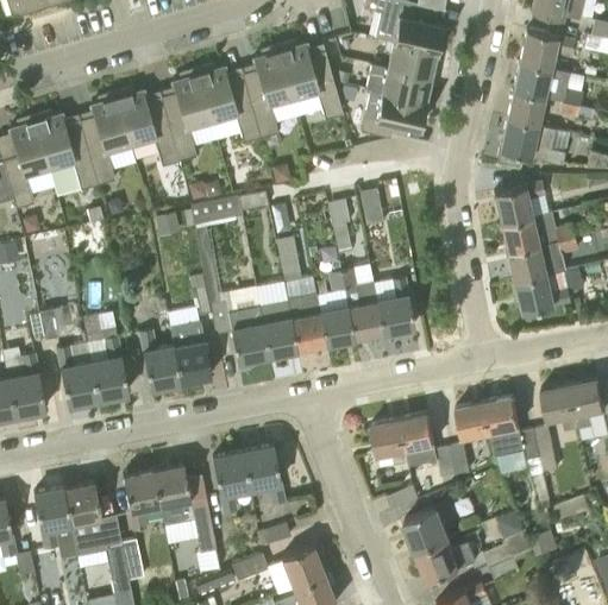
[(377,39),(393,43),(437,54),(443,27),(437,25),(439,11),(417,5),(393,0),(390,0),(388,16),(383,14),(377,39)]
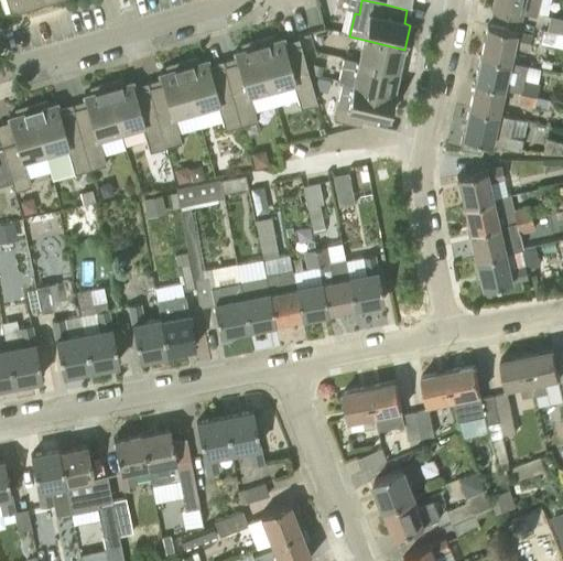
[(386,0),(386,4),(407,10),(412,11),(412,9),(405,8),(407,0),(386,0)]
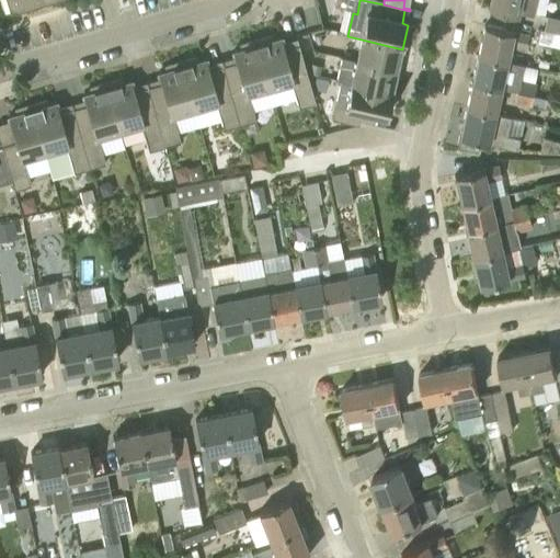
[(538,0),(491,0),(489,12),(517,19),(518,15),(534,20),(536,10),(538,0)]
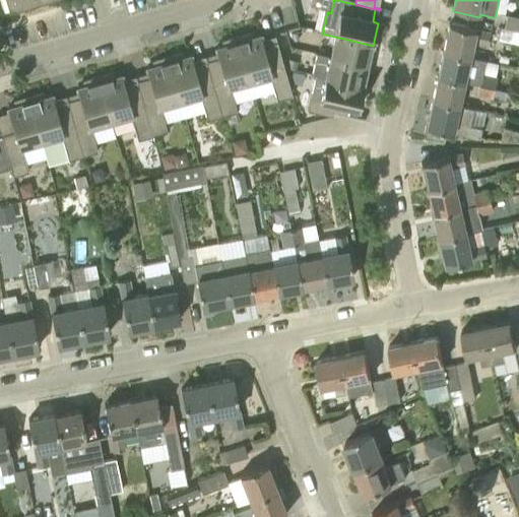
[(505,29),(518,33),(518,19),(507,16),(505,29)]
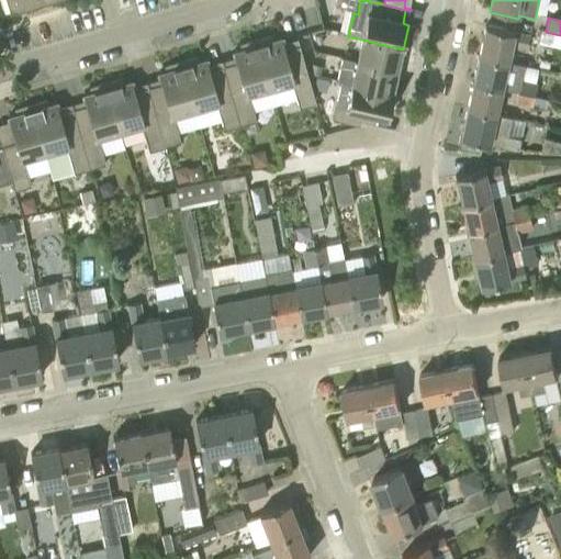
[(527,54),(530,38),(526,38),(485,29),(480,57),(509,64),(512,51),(527,54)]
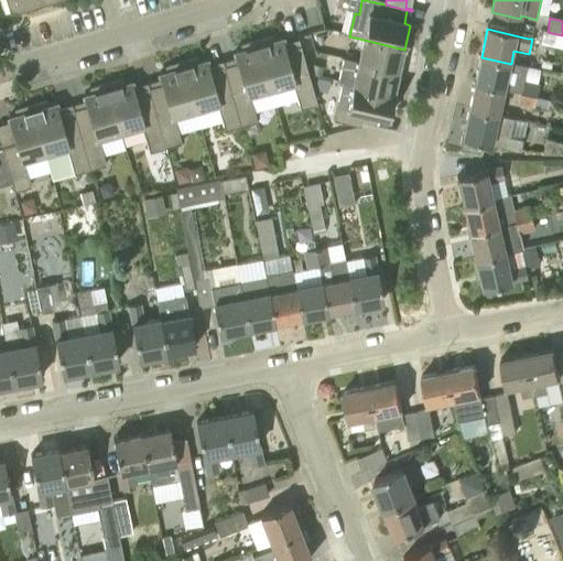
[(562,35),(548,32),(544,44),(562,49),(562,35)]
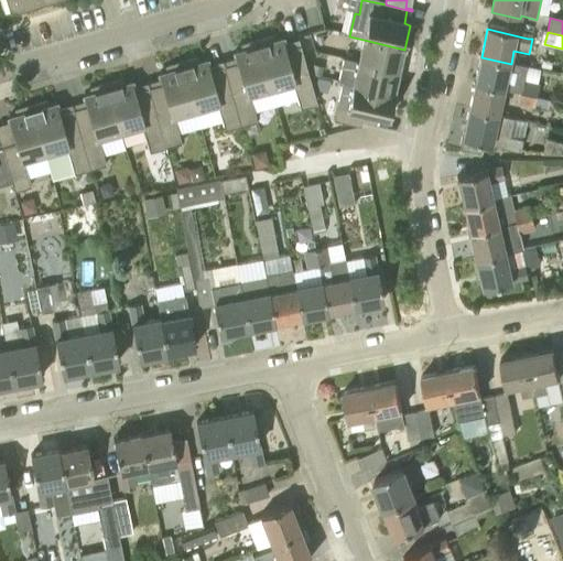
[(258,44),(271,92),(293,86),(301,111),(317,107),(301,47),(287,52),(283,41),(273,44),(273,41),(275,40),(275,39),(258,44)]
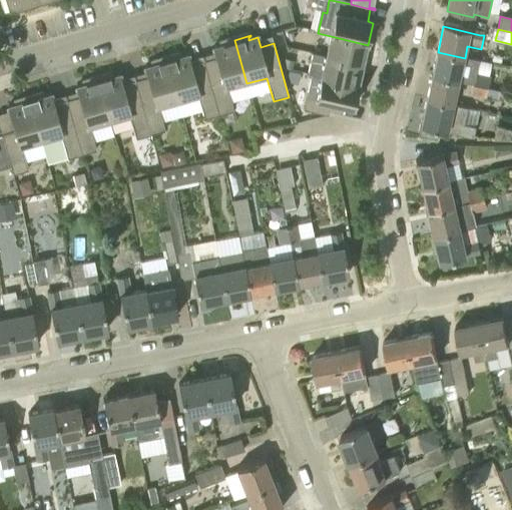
[(368,46),(368,45),(331,36),(330,37),(331,37),(326,58),(362,66),(367,45),(368,46)]
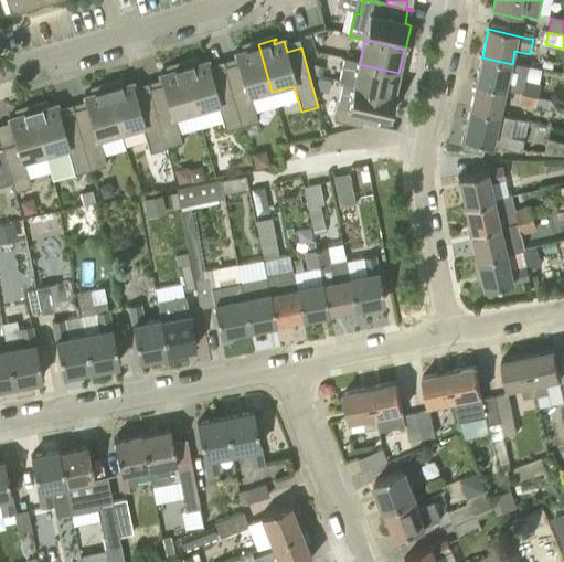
[(251,98),(272,92),(258,44),(240,49),(241,50),(243,50),(244,53),(235,55),(238,65),(225,70),(224,64),(223,64),(242,129),(257,124),(251,98)]
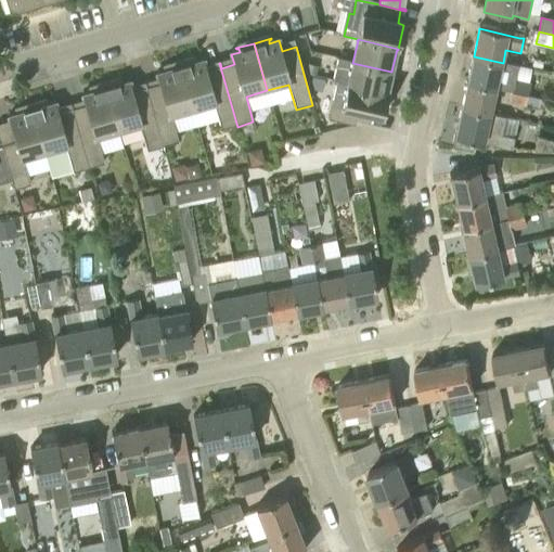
[(519,67),(503,63),(474,56),(467,84),(497,90),(512,93),(529,97),(532,84),(516,80),(519,67)]
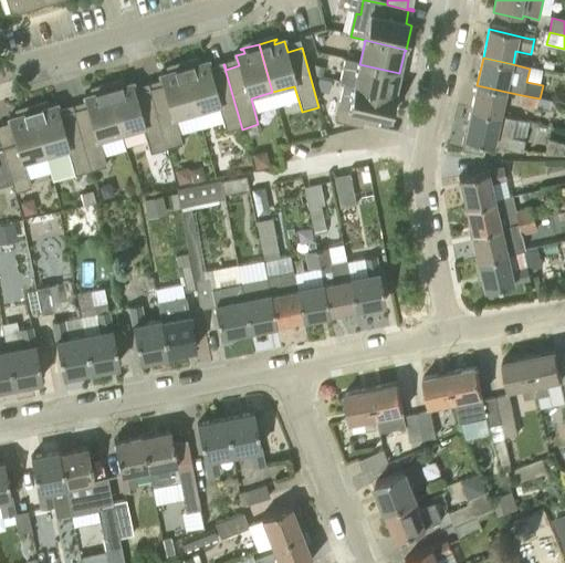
[(242,129),(223,64),(222,64),(225,70),(211,73),(209,63),(199,66),(198,63),(201,62),(201,61),(182,65),(197,114),(219,107),(226,134),(242,129)]
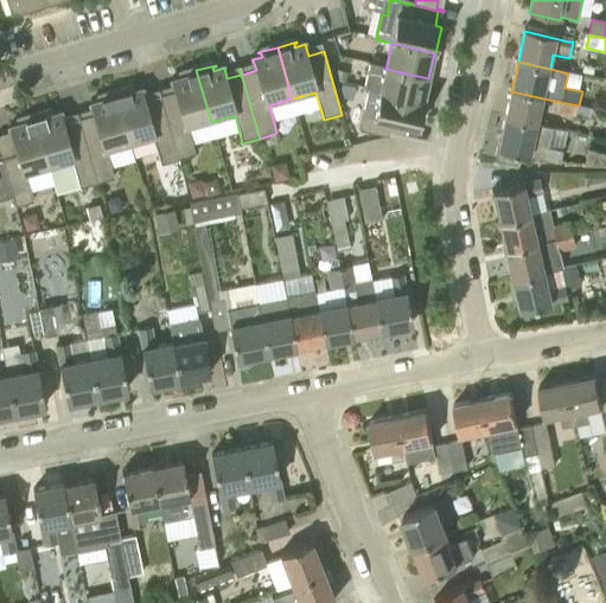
[(369,91),(380,94),(425,104),(425,103),(423,102),(428,78),(386,69),(370,65),(365,89),(369,90),(369,91)]
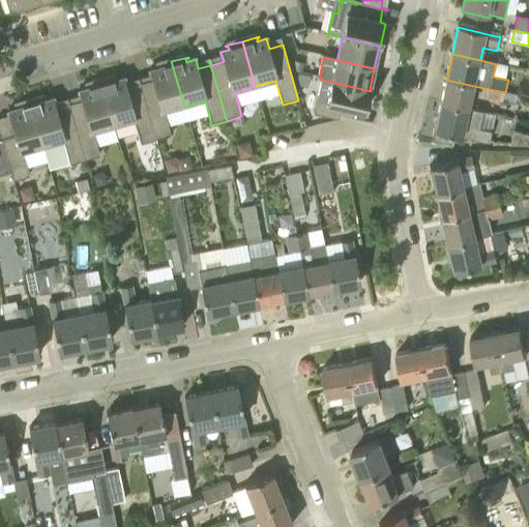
[(164,113),(184,107),(171,61),(154,66),(154,67),(157,66),(158,69),(149,72),(152,82),(141,85),(139,80),(139,81),(156,141),(171,137),(164,113)]
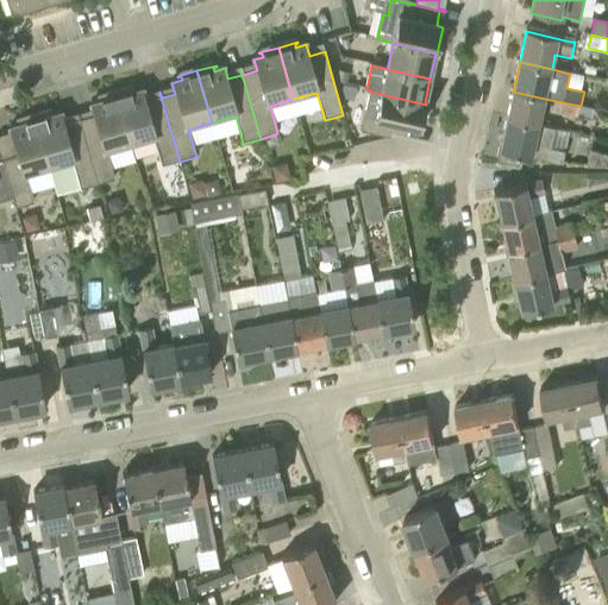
[(350,74),(336,71),(333,81),(348,83),(350,74)]
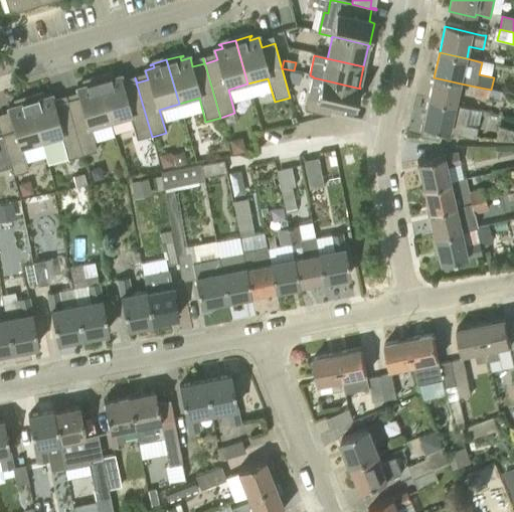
[(152,137),(135,78),(134,78),(136,83),(124,87),(121,77),(113,79),(112,76),(115,75),(114,74),(98,79),(110,124),(130,118),(137,142),(152,137)]
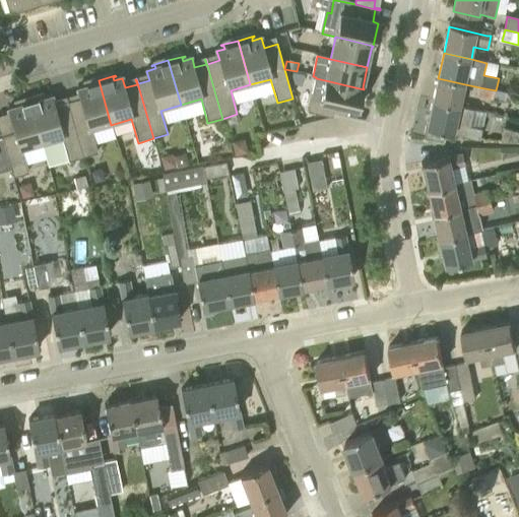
[(364,89),(325,80),(316,78),(311,100),(308,113),(332,119),(335,106),(359,111),(364,89)]
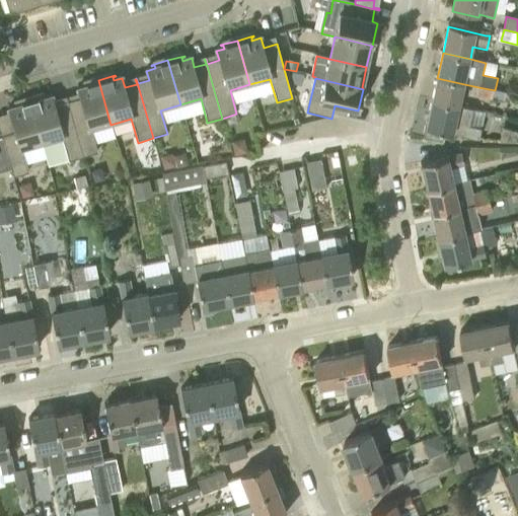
[(459,107),(464,84),(437,78),(432,102),(459,107)]
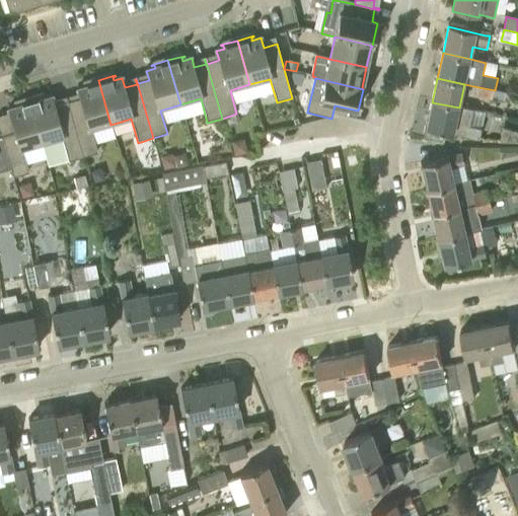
[(91,131),(111,125),(98,80),(82,85),(82,86),(85,85),(86,88),(77,91),(80,100),(68,103),(67,98),(66,98),(83,158),(98,154),(91,131)]
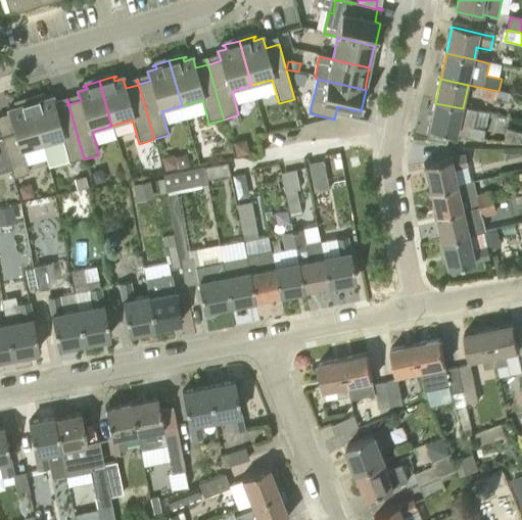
[(510,94),(499,91),(482,88),(480,97),(496,101),(496,99),(509,102),(510,94)]
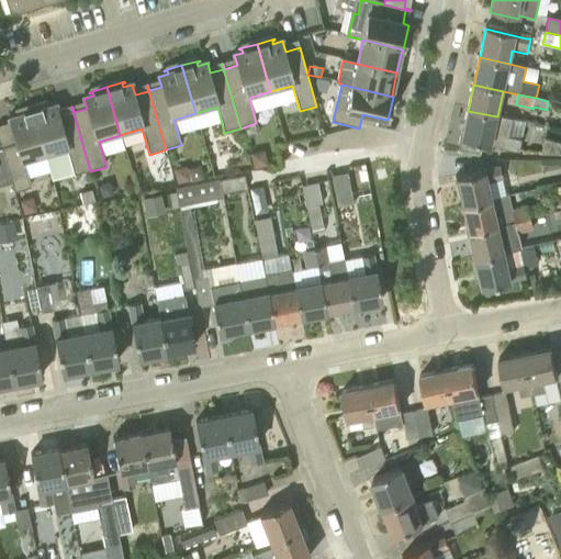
[(90,171),(71,107),(71,108),(73,112),(60,116),(57,105),(47,109),(46,105),(49,104),(49,103),(32,109),(45,157),(53,181),(75,176),(90,171)]
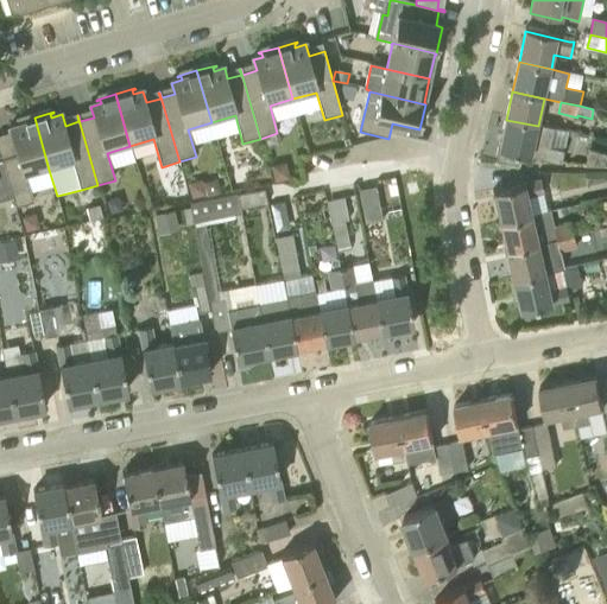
[(25,176),(49,170),(35,118),(14,122),(16,125),(18,124),(19,127),(10,129),(18,157),(2,161),(1,163),(12,198),(16,209),(33,204),(25,176)]
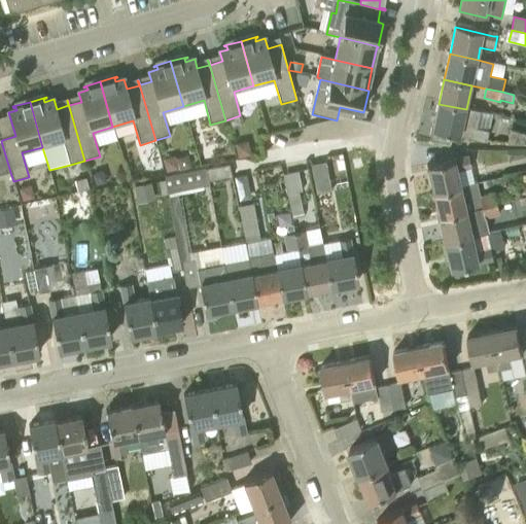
[(481,112),(466,109),(439,104),(429,142),(448,146),(451,135),(486,143),(488,132),(477,130),(481,112)]
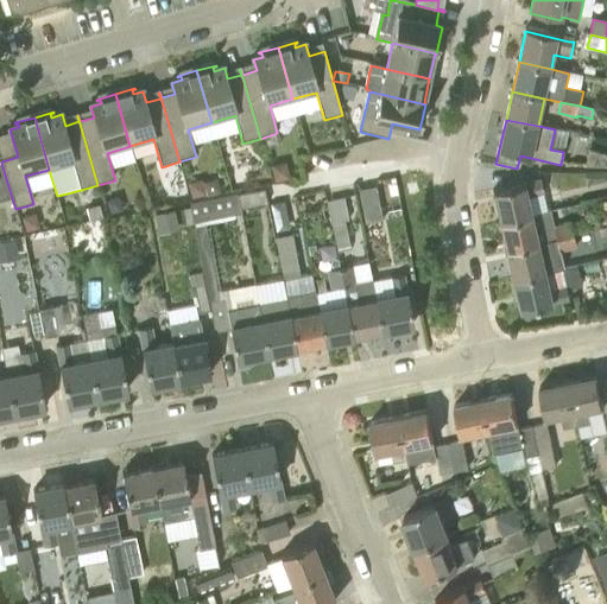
[(606,157),(589,152),(585,169),(606,169),(606,157)]
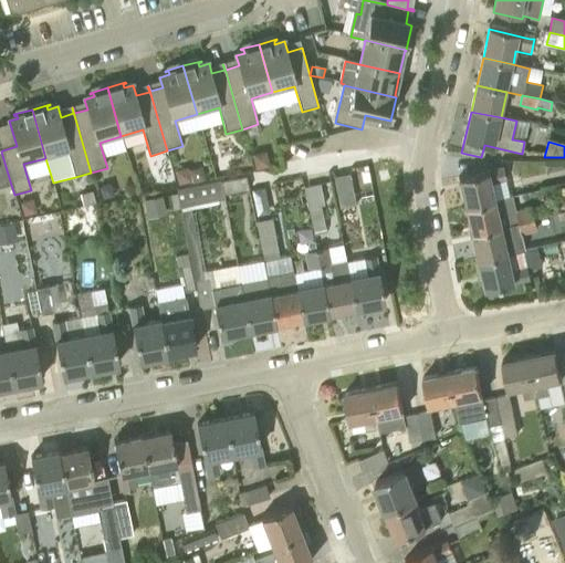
[(0,187),(11,185),(1,152),(0,150),(0,187)]
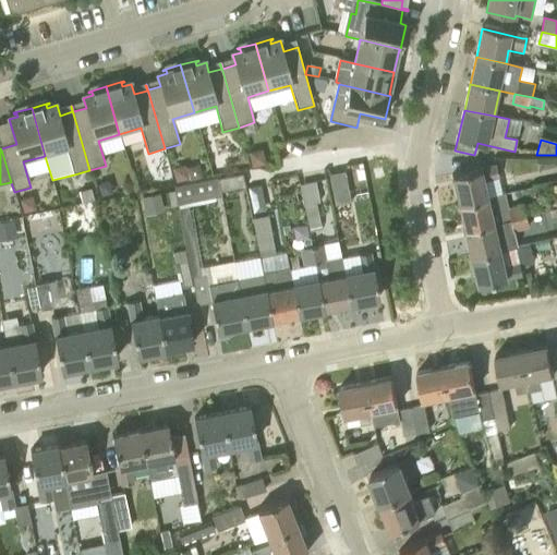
[(263,151),(250,154),(253,166),(266,163),(263,151)]
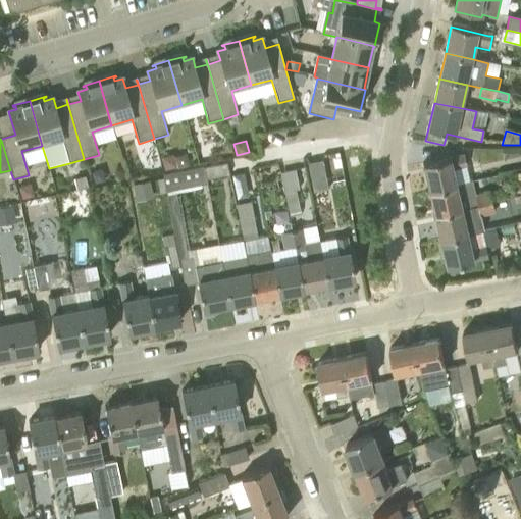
[(177,167),(174,158),(174,155),(161,158),(164,170),(177,167)]
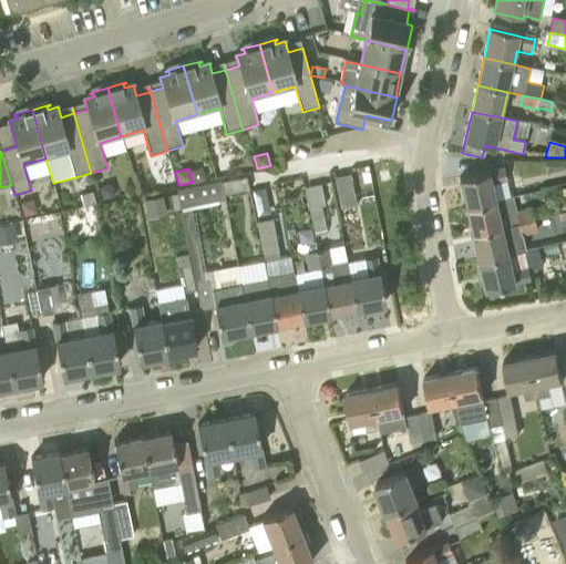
[(466,211),(497,203),(493,185),(508,182),(505,170),(460,181),(466,211)]
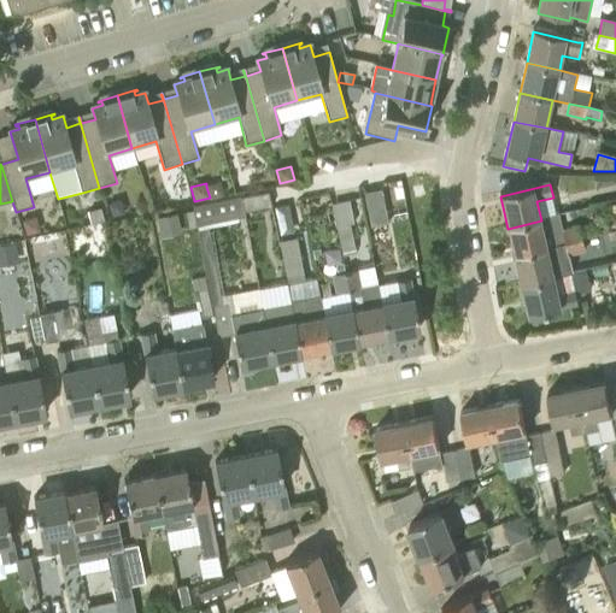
[(365,194),(371,228),(387,225),(381,192),(365,194)]
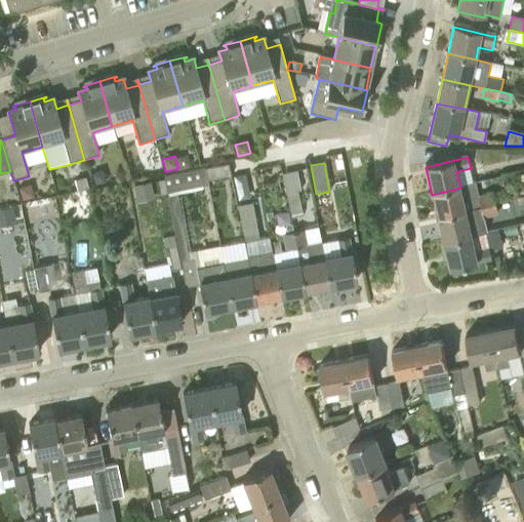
[(232,176),(229,165),(206,170),(205,168),(164,177),(168,195),(209,186),(208,182),(232,176)]
